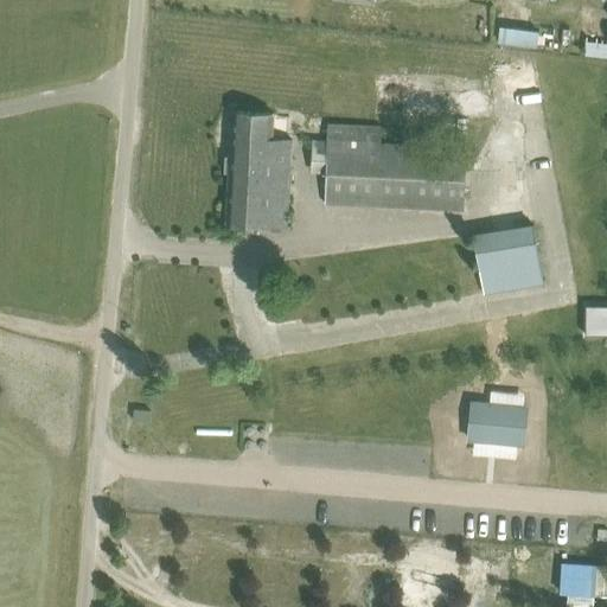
[(502,26),(499,42),(537,46),(540,31),(502,26)]
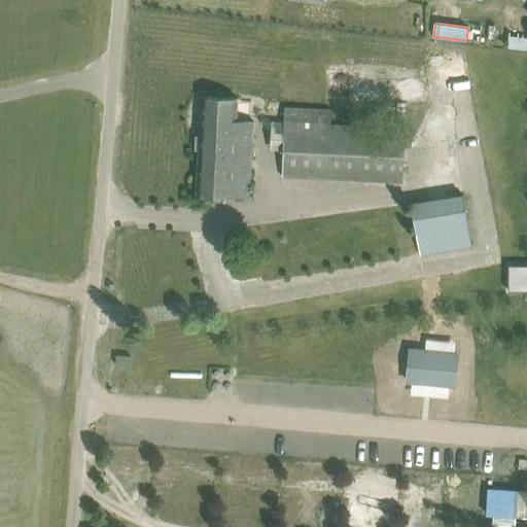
[(335,68),(331,109),(366,111),(364,70),(335,68)]
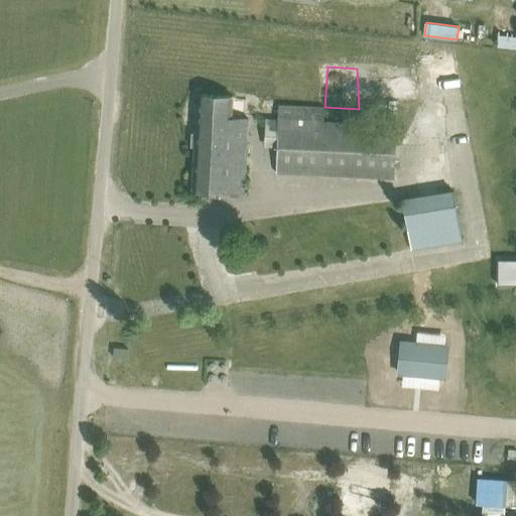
[(199,94),(194,190),(245,194),(249,118),(232,118),(233,96),(219,95),(199,94)]
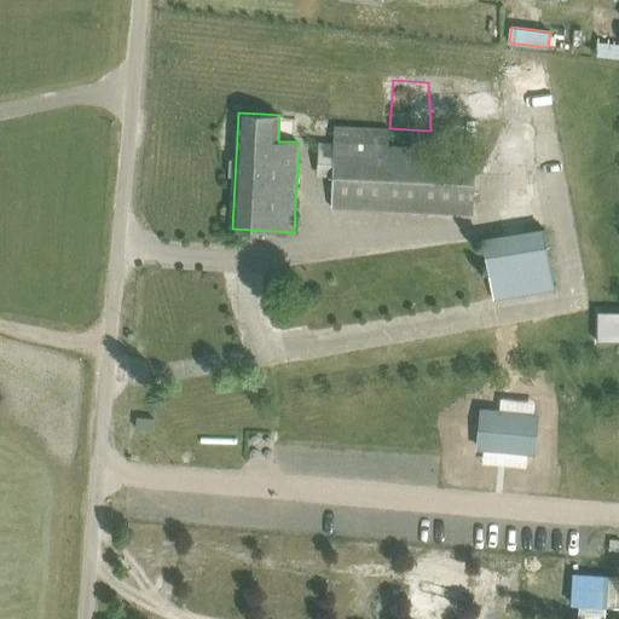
[(388,146),(389,128),(335,126),(335,144),(319,143),(318,174),(334,175),(333,207),(473,213),(475,150),(388,146)]
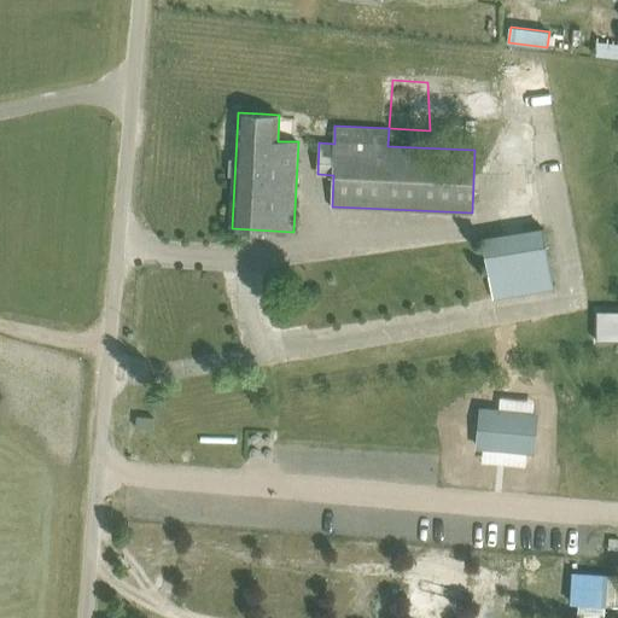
[(484,237),(482,237),(491,296),(553,287),(542,226),(484,235),(484,237)]
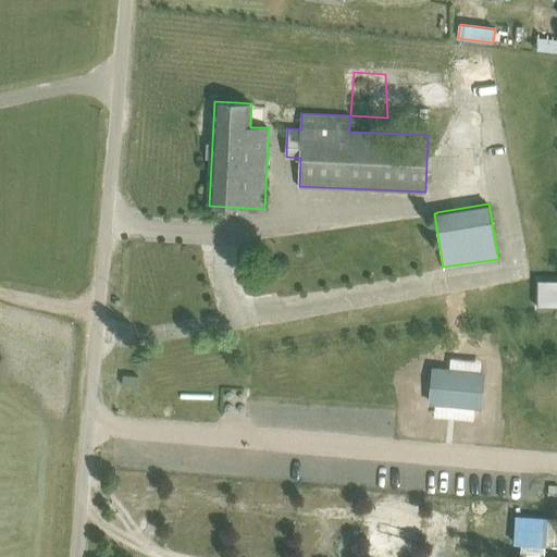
[(556,280),(539,280),(537,307),(556,307),(556,280)]
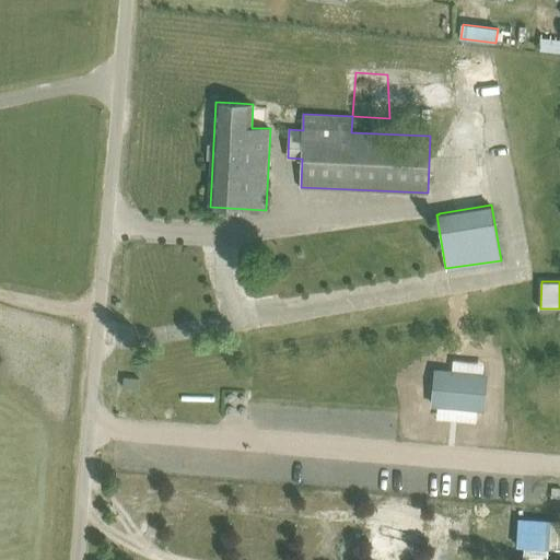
[(489,374),(435,368),(432,406),(486,411),(489,374)]
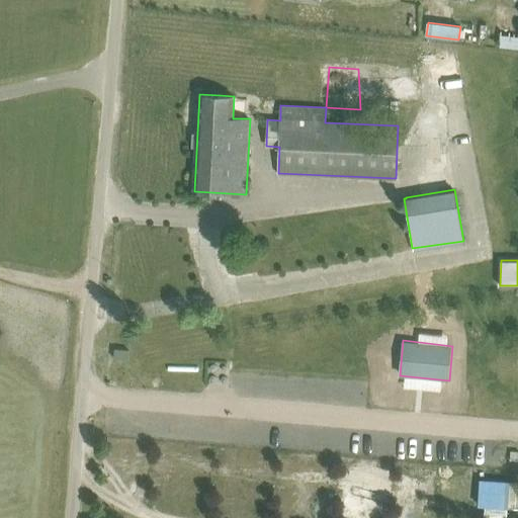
[(115,349),(114,358),(128,359),(128,350),(115,349)]
